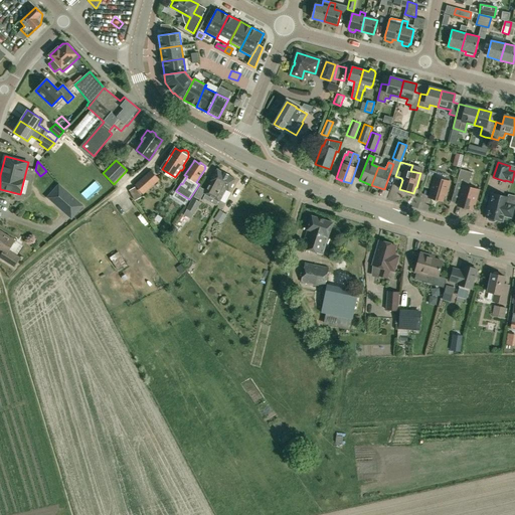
[(211,181),(204,194),(219,202),(226,189),(229,191),(235,179),(217,169),(211,181)]
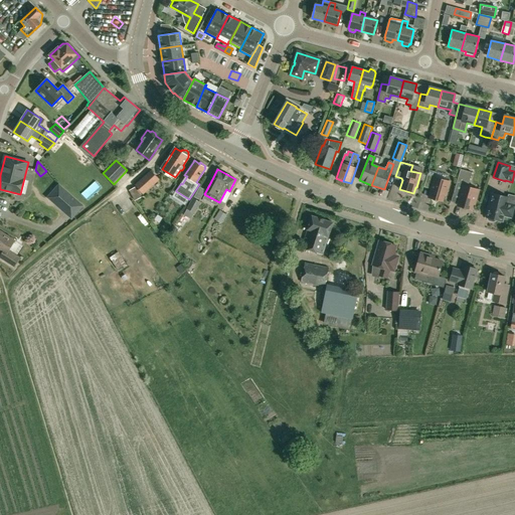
[(461,169),(454,192),(459,194),(460,196),(458,206),(472,210),(473,203),(475,204),(479,190),(468,187),(472,172),(461,169)]
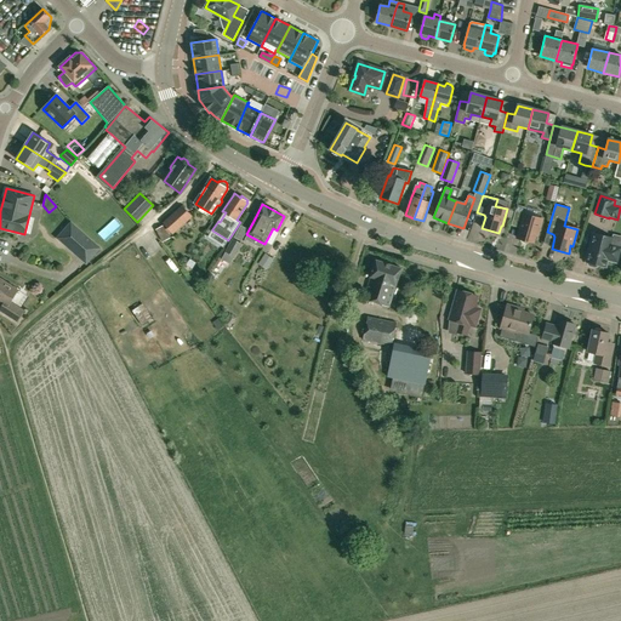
[(520,227),(517,238),(534,243),(536,235),(537,235),(542,220),(524,214),(527,208),(517,205),(512,222),(519,224),(520,227)]
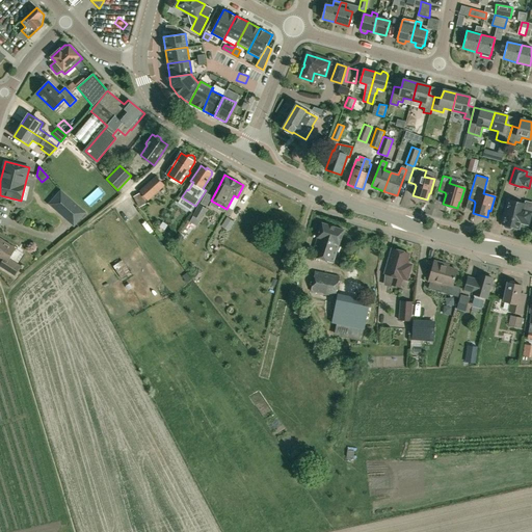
[(164,186),(156,177),(140,191),(149,201),(164,186)]
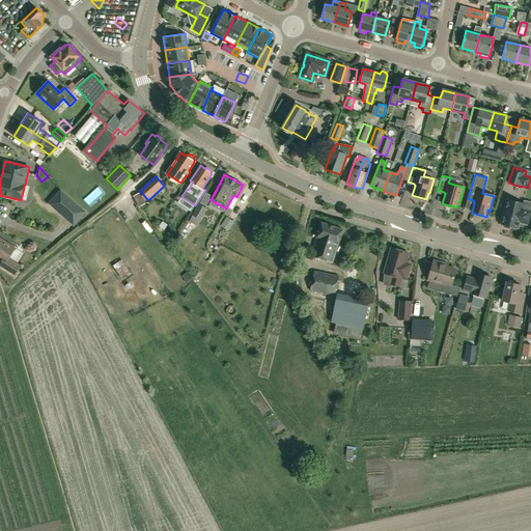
[(74,227),(87,212),(61,189),(48,203),(74,227)]
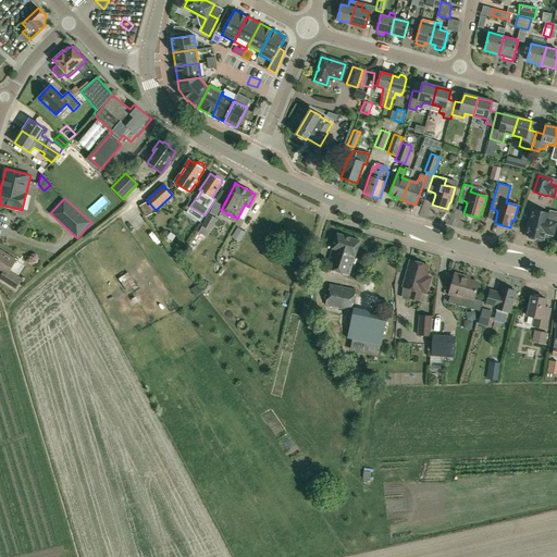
[(152,214),(146,202),(140,206),(146,218),(152,214)]
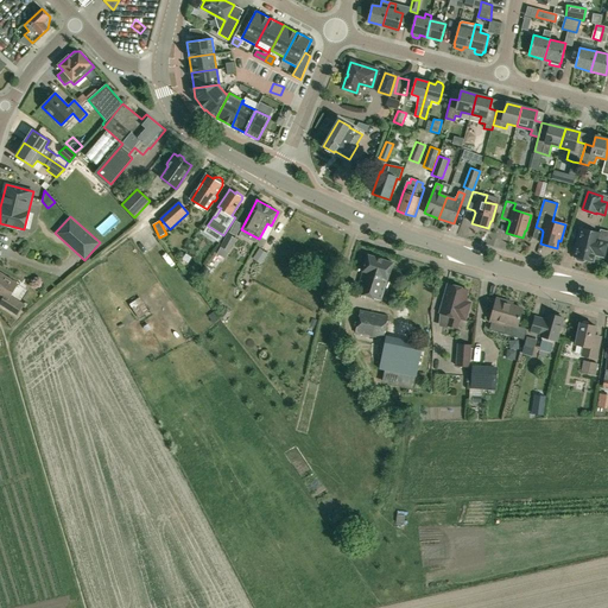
[(594,261),(595,255),(605,258),(607,245),(607,241),(600,240),(601,234),(581,228),(574,257),(576,257),(576,259),(577,260),(583,263),(586,261),(586,259),(594,261)]
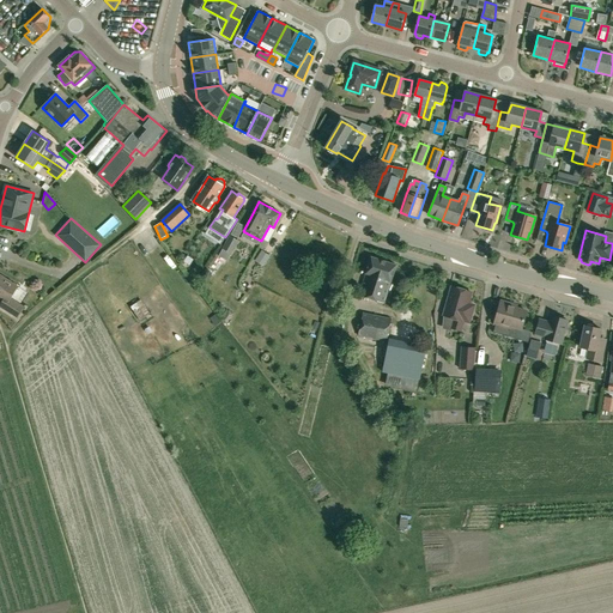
[(229,236),(220,253),(229,258),(238,241),(229,236)]
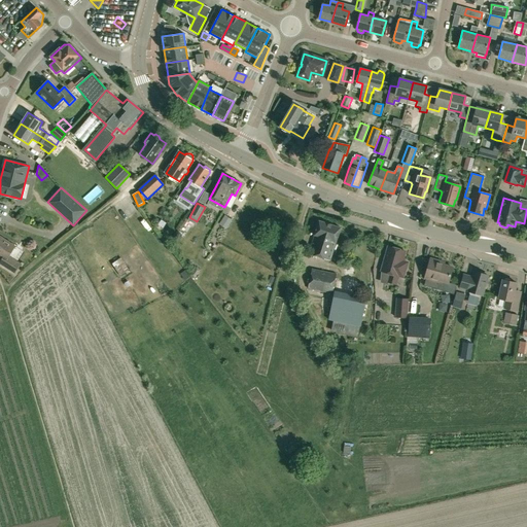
[(225,215),(220,224),(225,229),(232,219),(225,215)]
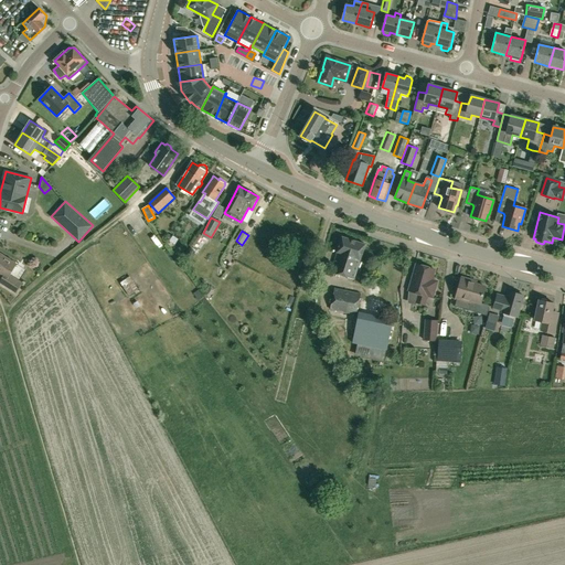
[(338,253),(331,272),(353,279),(360,260),(365,244),(342,237),(337,253),(338,253)]
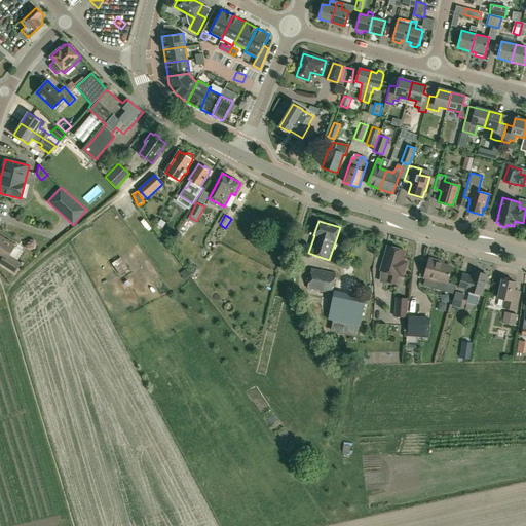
[(9,257),(15,247),(0,235),(0,256),(2,258),(0,261),(0,263),(14,272),(21,264),(9,257)]
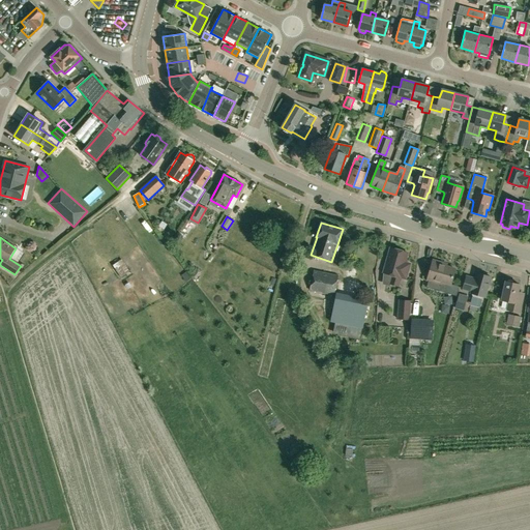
[(387,264),(386,264),(383,272),(392,275),(389,284),(399,287),(401,277),(406,280),(410,264),(404,262),(407,253),(391,248),(387,264)]
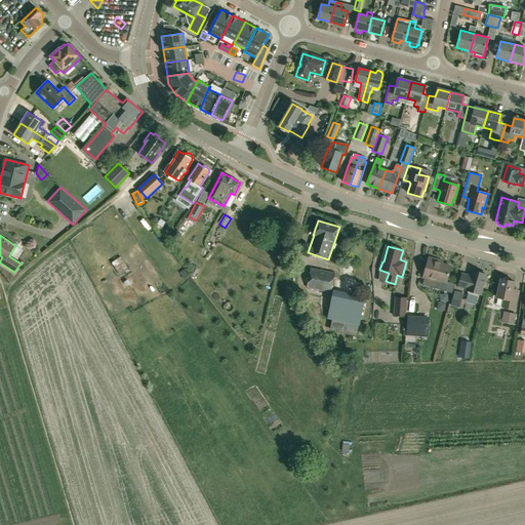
[(430,258),(423,278),(438,282),(439,280),(446,282),(451,267),(437,263),(437,260),(430,258)]
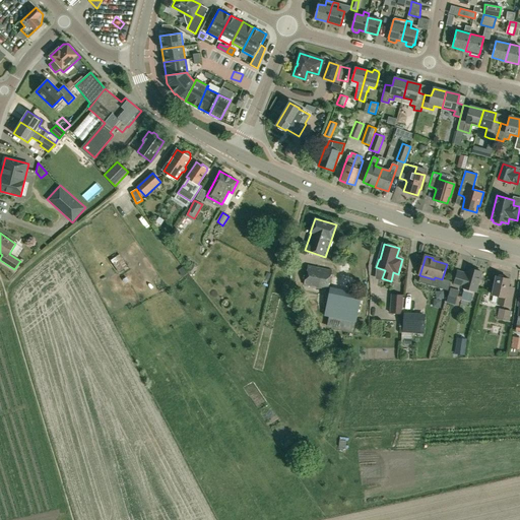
[(304,285),(328,290),(332,270),(308,264),(304,285)]
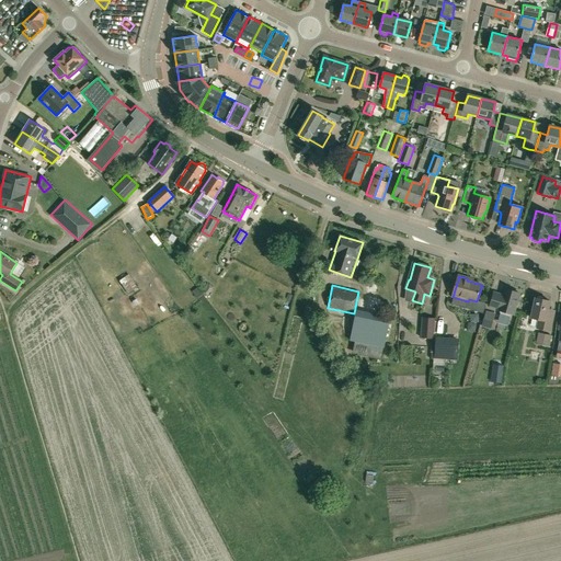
[(503,296),(494,294),(490,306),(500,309),(499,310),(500,310),(500,311),(501,313),(510,317),(512,316),(512,315),(514,315),(519,294),(505,289),(503,296)]
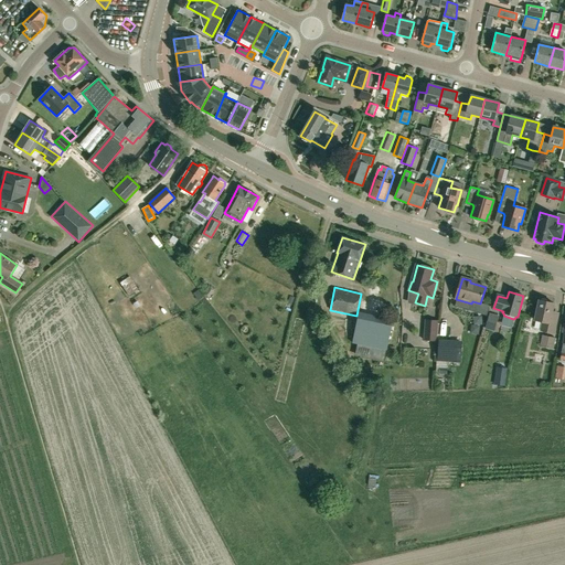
[(558,312),(553,311),(554,304),(541,300),(536,321),(542,322),(540,331),(554,334),(558,312)]
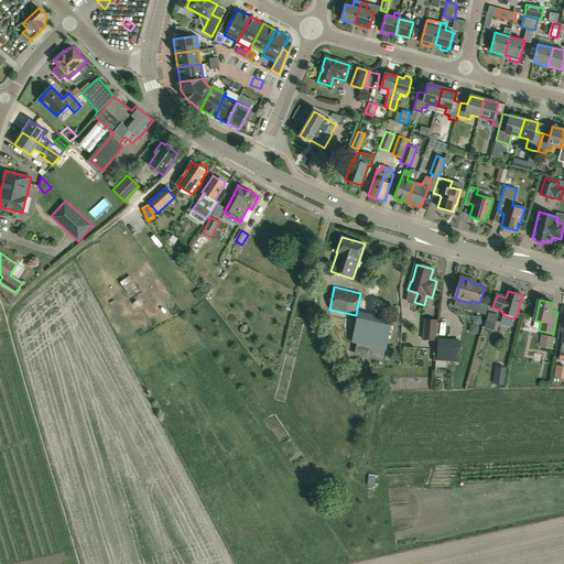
[(353,343),(350,354),(382,360),(384,349),(391,318),(358,312),(351,343),(353,343)]
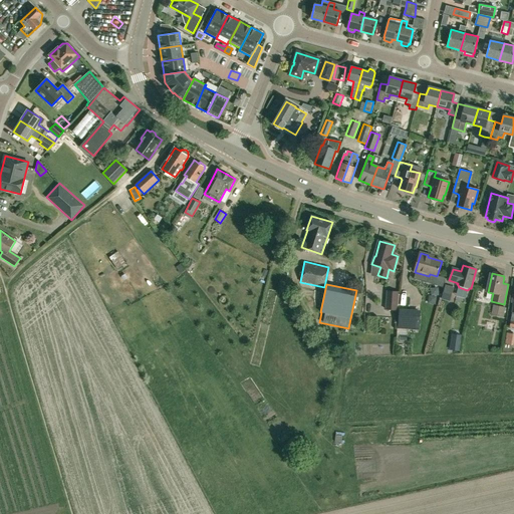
[(441,298),(450,300),(454,287),(445,284),(441,298)]
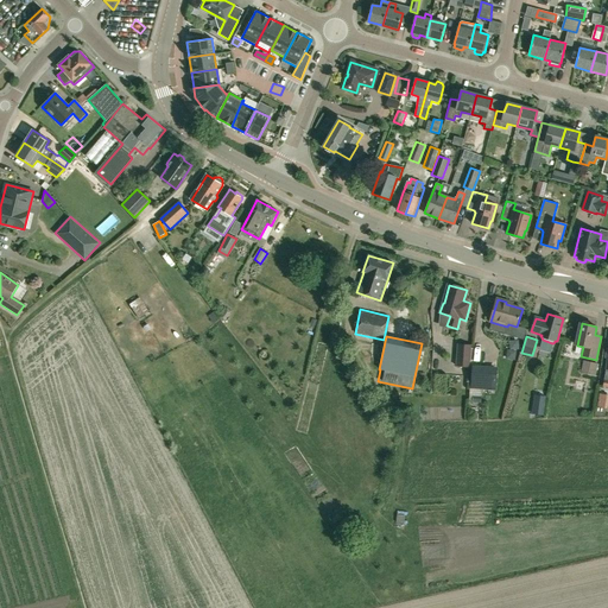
[(457,344),(456,366),(469,367),(470,346),(457,344)]
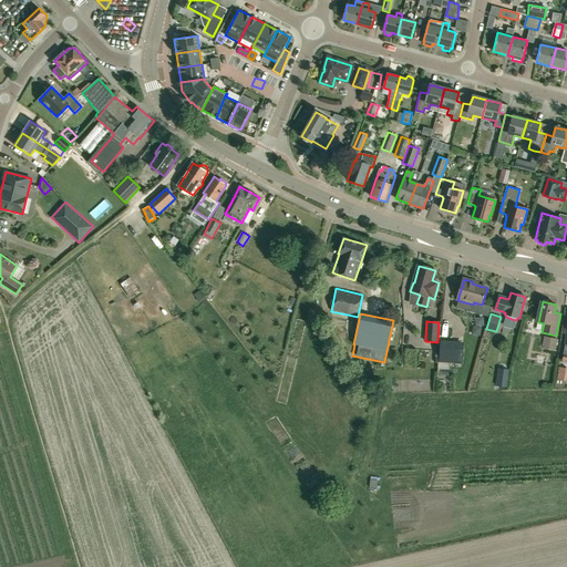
[(542,348),(554,350),(556,340),(544,337),(542,348)]
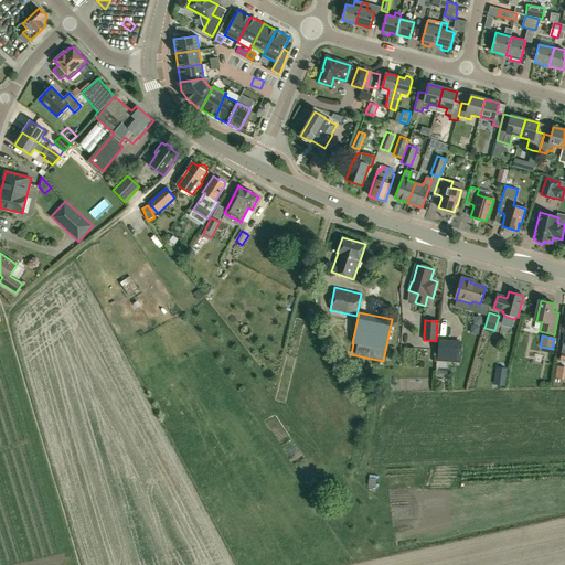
[(461,341),(439,340),(438,361),(460,363),(461,341)]
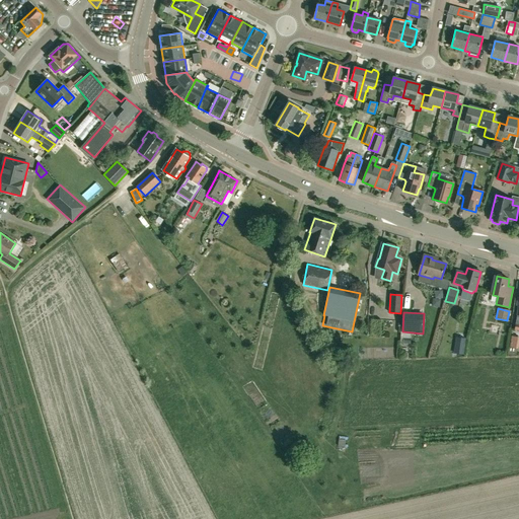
[(464,347),(456,346),(455,354),(463,355),(464,347)]
